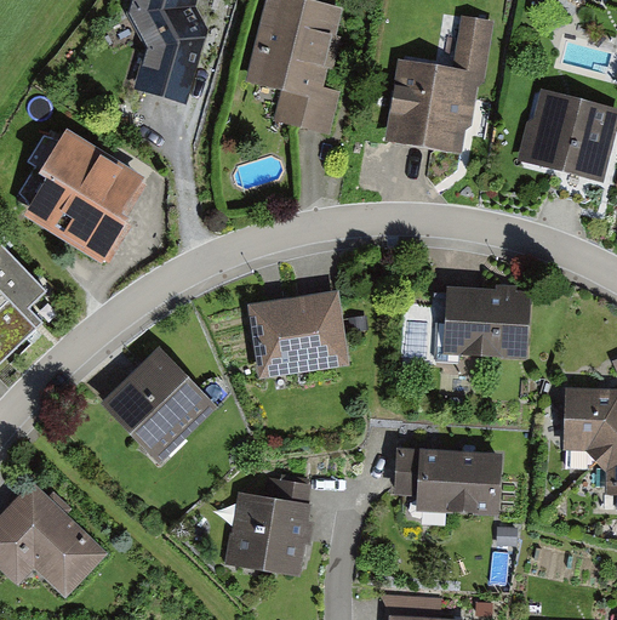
[(133,0),(130,17),(149,52),(137,90),(186,106),(206,35),(194,9),(196,0),(133,0)]
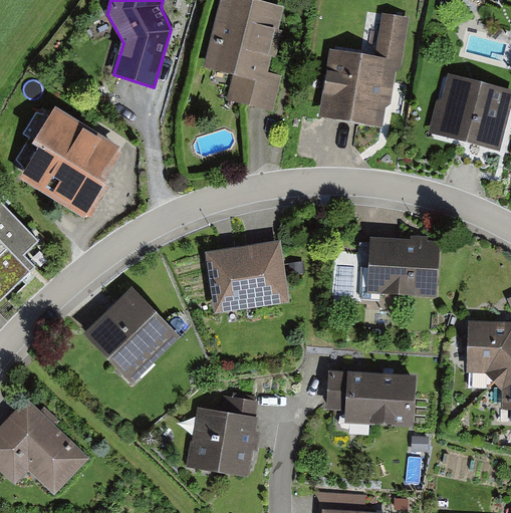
[(285,4),(269,0),(220,0),(204,63),(231,70),(224,99),(270,111),(279,77),(267,74),(285,4)]
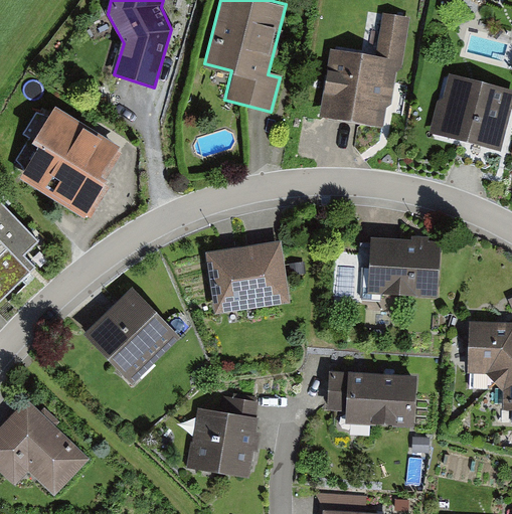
[(372,56),(327,49),(316,117),(383,128),(400,17),(378,13),(372,56)]
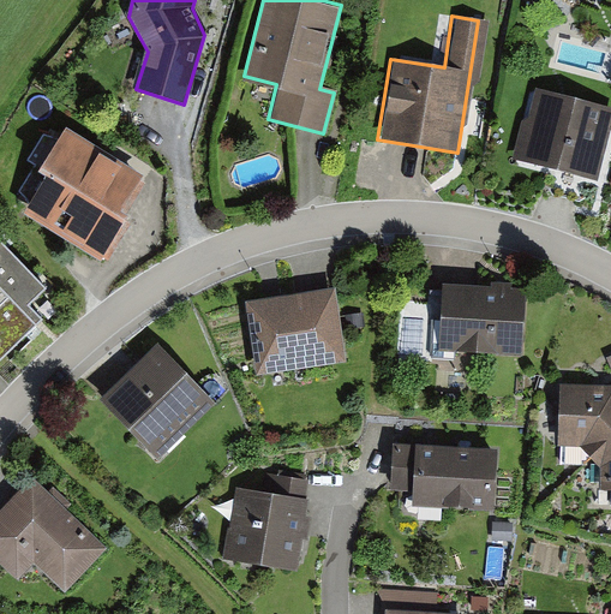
[(610,113),(610,105),(533,87),(516,156),(597,176),(610,113)]
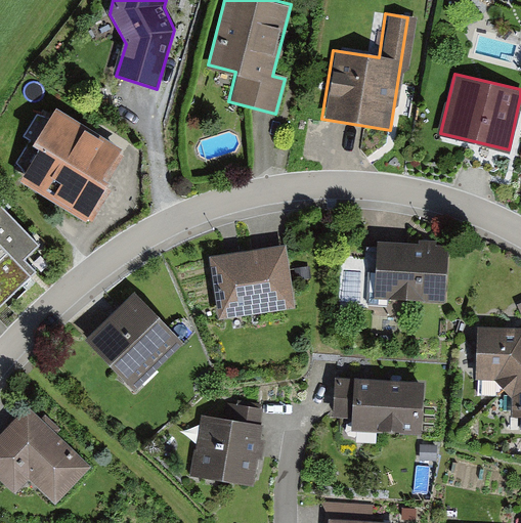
[(120,151),(54,111),(34,144),(40,148),(20,179),(86,219),(109,183),(102,180),(120,151)]
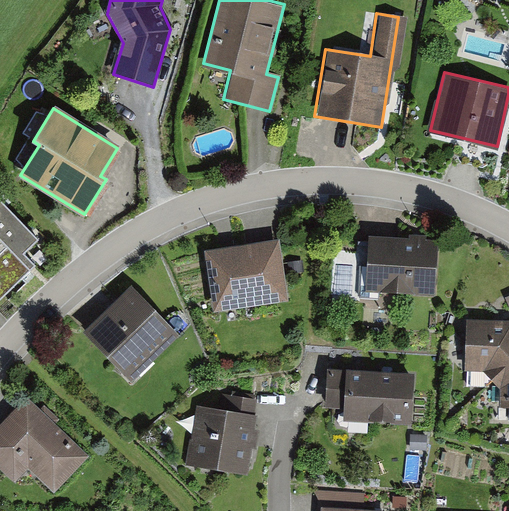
[(39,239),(0,199),(0,243),(5,249),(0,253),(0,296),(34,264),(24,253),(39,239)]
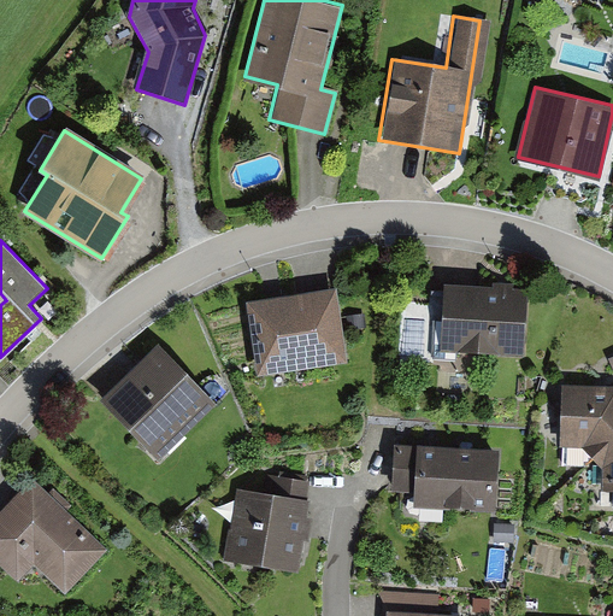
[(524,288),(446,283),(442,346),(520,351),(524,288)]
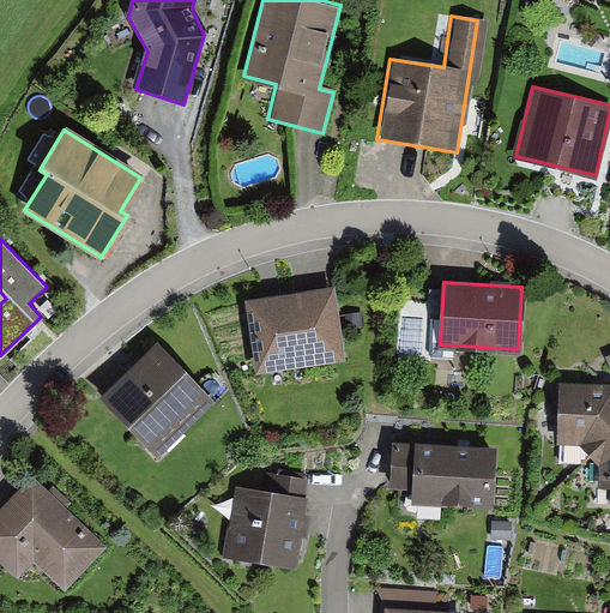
[(334,287),(248,300),(260,373),(346,360),(334,287)]
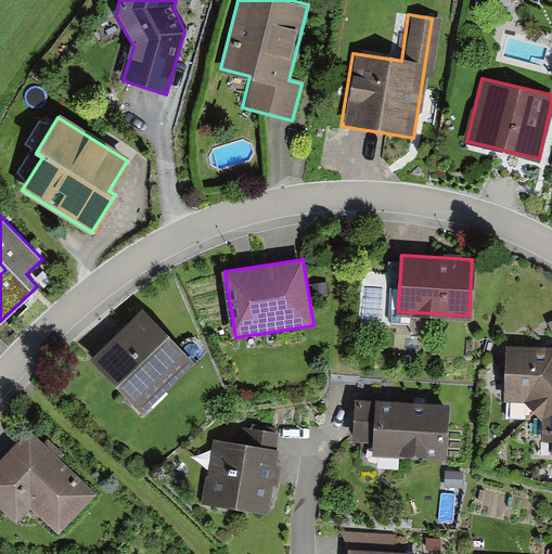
[(193,360),(142,311),(94,360),(145,409),(193,360)]
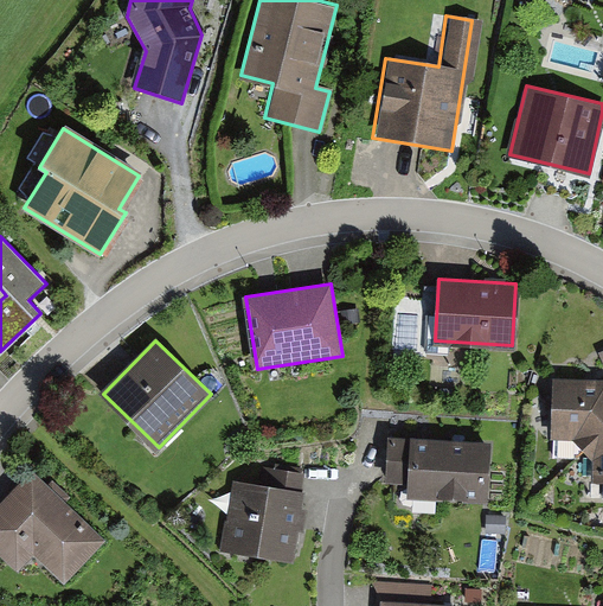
[(602,380),(551,380),(551,435),(573,438),(591,458),(591,480),(602,480),(602,380)]
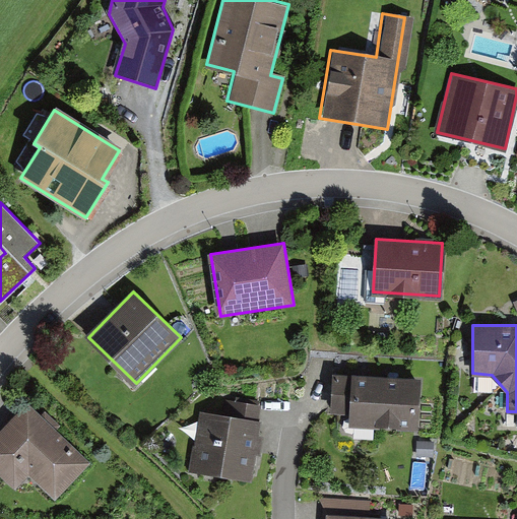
[(416,431),(422,376),(351,369),(350,376),(331,374),(327,412),(350,415),(349,424),(416,431)]
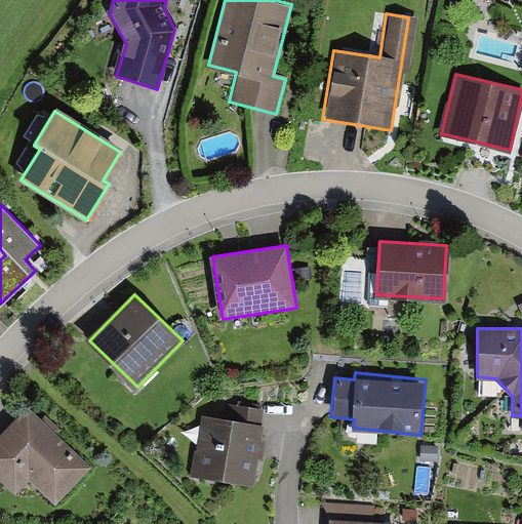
[(93,466),(27,404),(0,433),(0,480),(15,494),(29,480),(56,506),(93,466)]
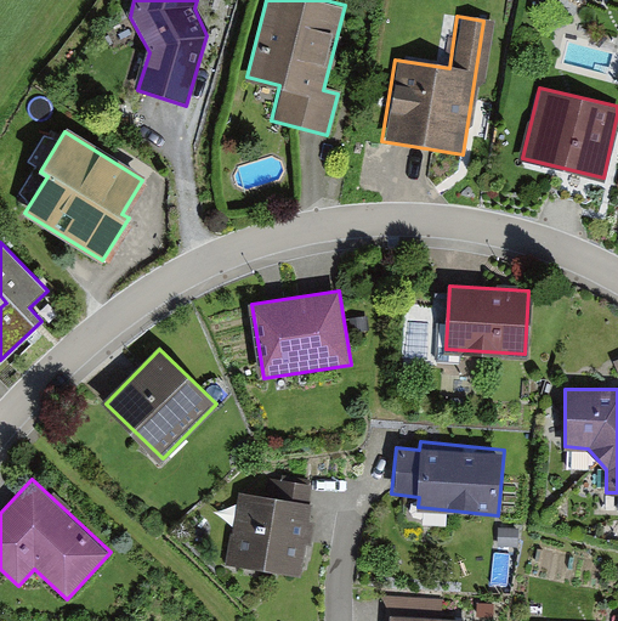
[(285,495),(238,490),(231,563),(304,571),(312,484),(287,481),(285,495)]
